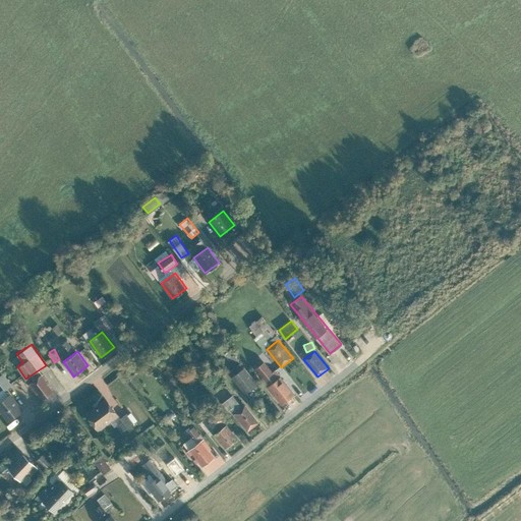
[(267,362),(256,371),(283,404),(293,396),(267,362)]
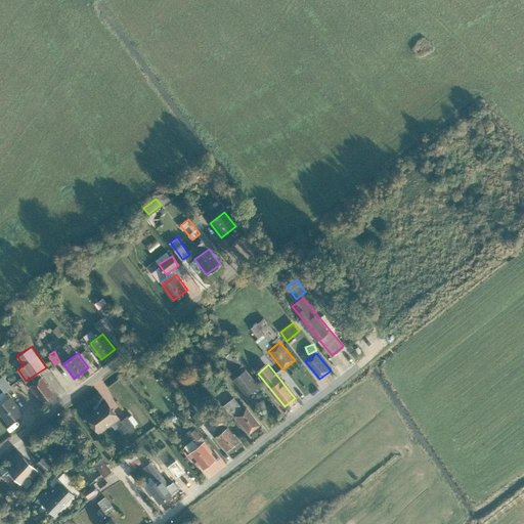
[(260,387),(246,369),(233,379),(248,397),(260,387)]
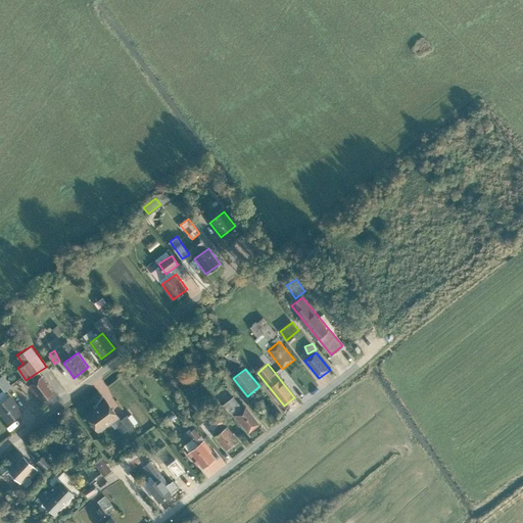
[(54,392),(42,376),(29,385),(41,401),(54,392)]
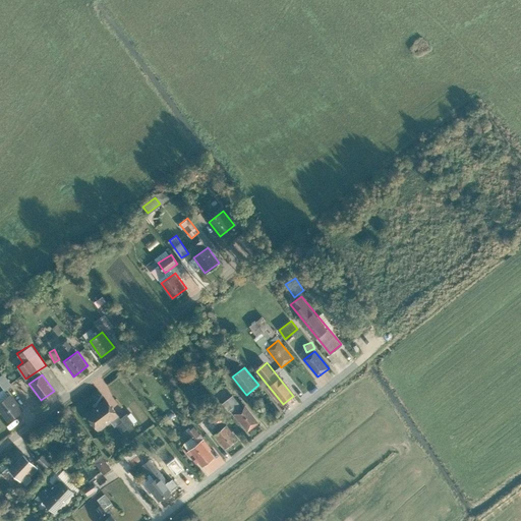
[(23,410),(10,394),(0,401),(0,412),(7,422),(23,410)]
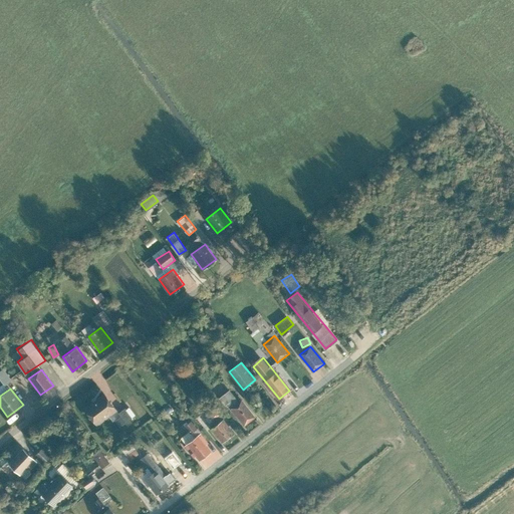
[(117,411),(104,394),(84,409),(97,426),(117,411)]
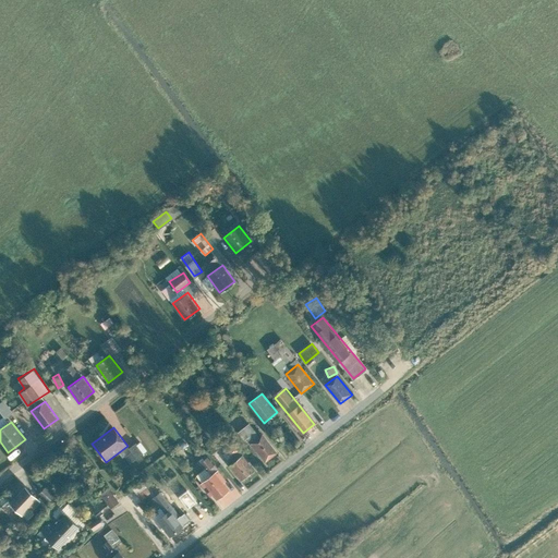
[(278,452),(264,434),(251,444),(266,462),(278,452)]
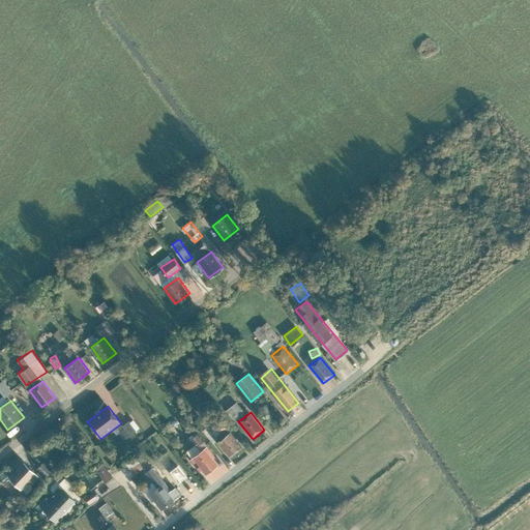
[(119,434),(124,440),(136,431),(128,421),(122,427),(125,430),(119,434)]
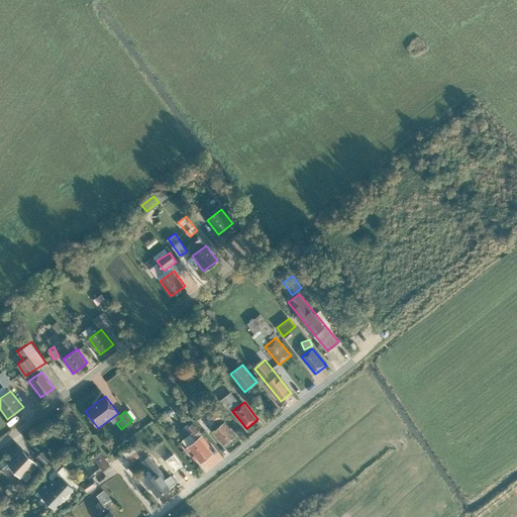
[(215,426),(223,418),(217,413),(210,421),(215,426)]
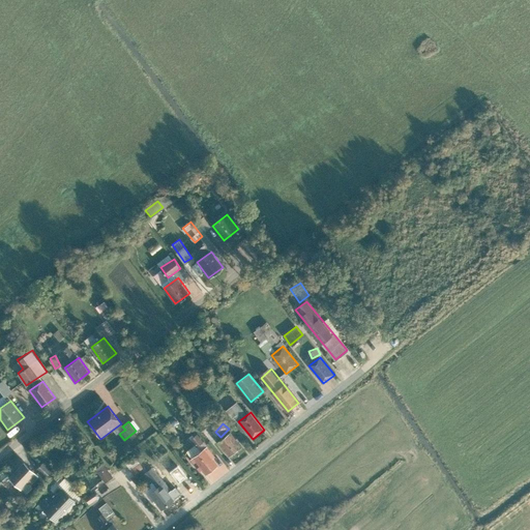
[(242,446),(231,433),(218,443),(230,457),(242,446)]
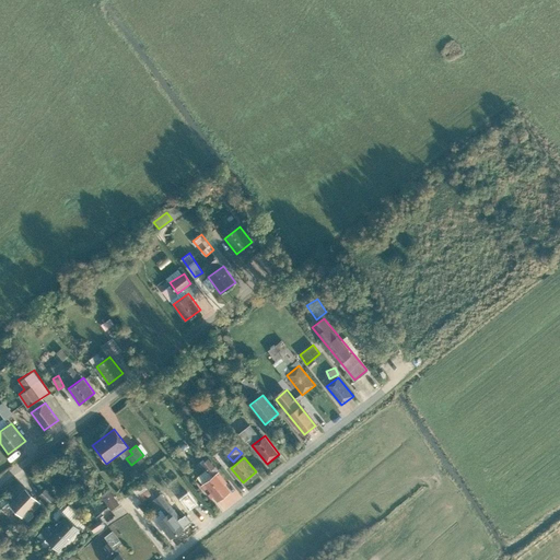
[(231,493),(217,475),(203,485),(218,503),(231,493)]
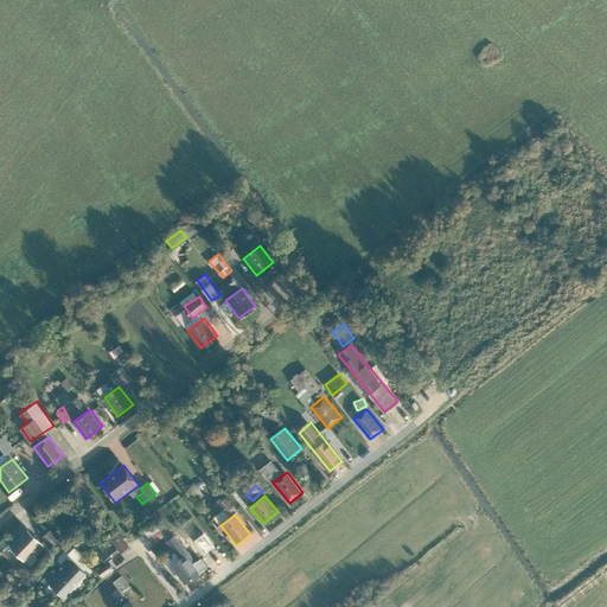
[(146,529),(151,542),(164,537),(159,524),(146,529)]
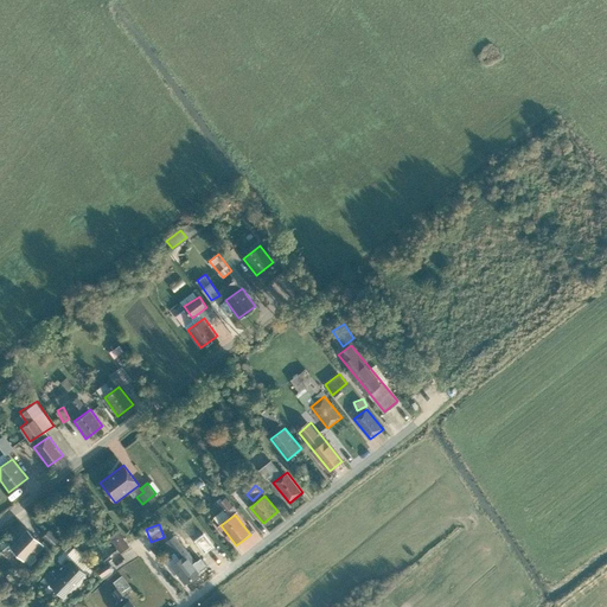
[(26,530),(10,548),(25,561),(42,543),(26,530)]
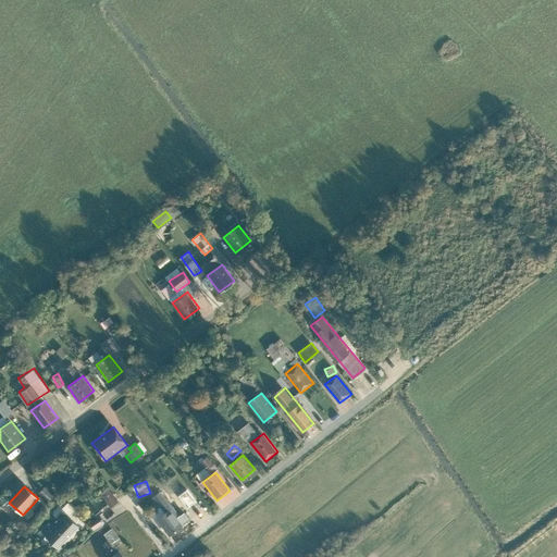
[(45,486),(39,492),(48,500),(54,494),(45,486)]
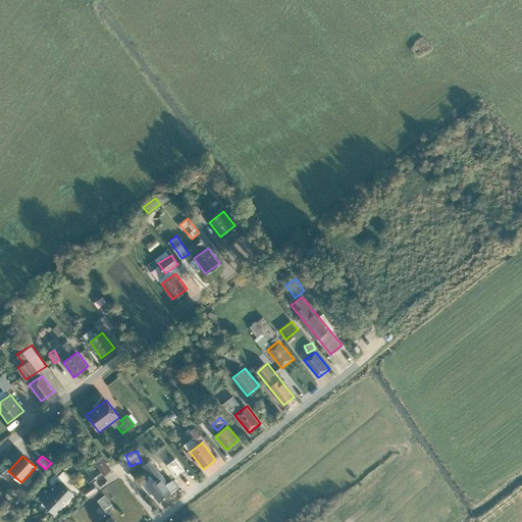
[(104,475),(112,468),(103,456),(95,463),(104,475)]
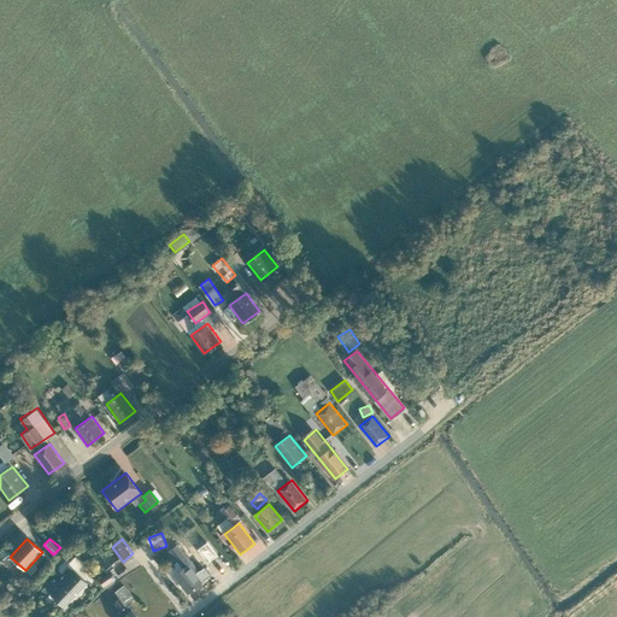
[(207,580),(191,562),(174,576),(191,594),(207,580)]
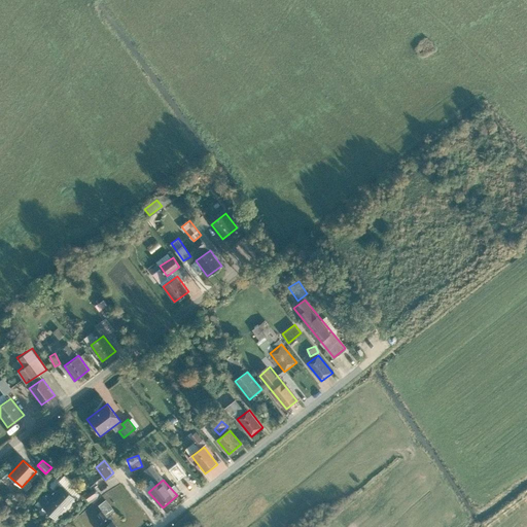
[(76,498),(63,486),(43,507),(57,520),(76,498)]
